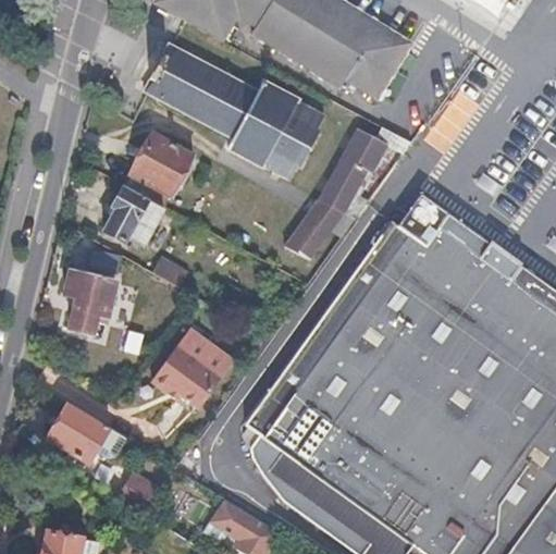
[(150,0),(150,1),(160,7),(184,20),(212,34),(225,10),(242,20),(237,27),(342,85),(346,78),(377,97),(412,40),(346,0),(150,0)]
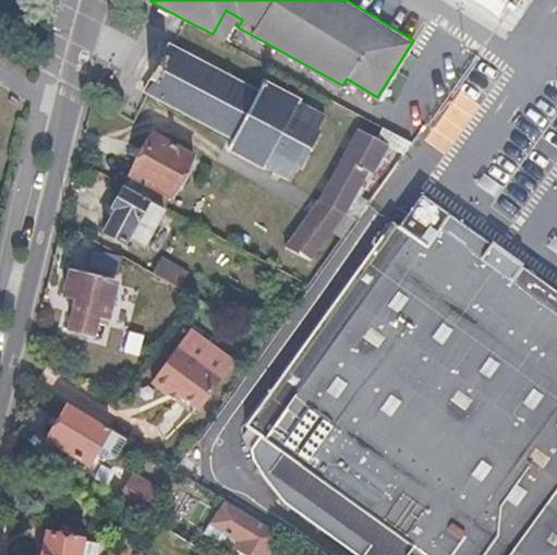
[(456,0),(489,22),(503,0),(456,0)]
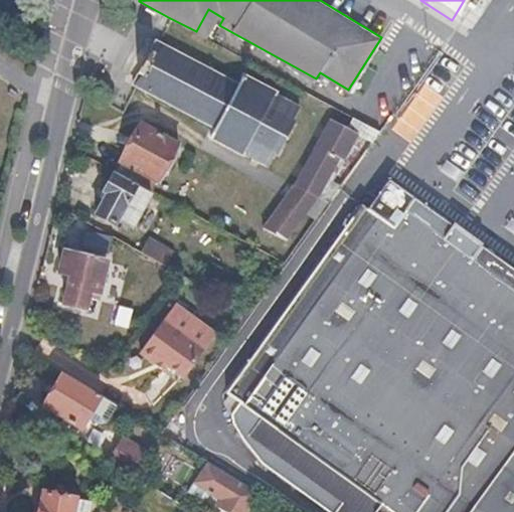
[(133,83),(135,86),(215,128),(210,137),(242,154),(245,150),(269,163),(276,150),(279,151),(296,120),(293,118),(299,107),(275,94),(277,91),(243,73),(237,86),(157,42),(155,41),(149,51),(148,50),(136,73),(138,74),(133,83)]
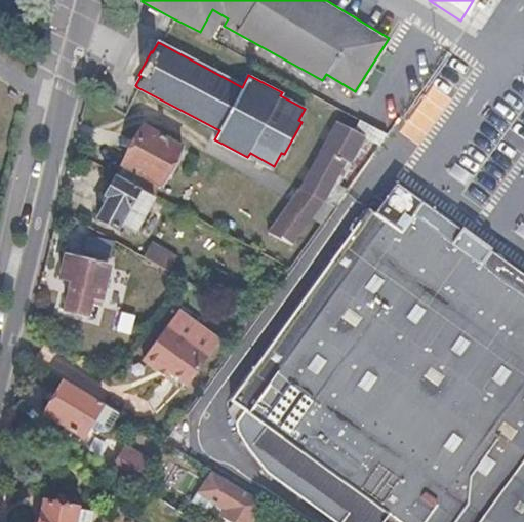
[(356,125),(338,116),(300,185),(297,184),(290,195),(327,214),(366,159),(387,131),(360,118),(356,125)]
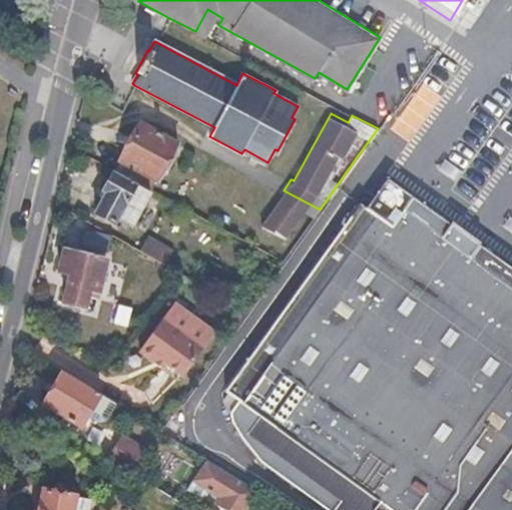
[(175,142),(137,121),(116,159),(118,160),(113,169),(149,188),(175,142)]
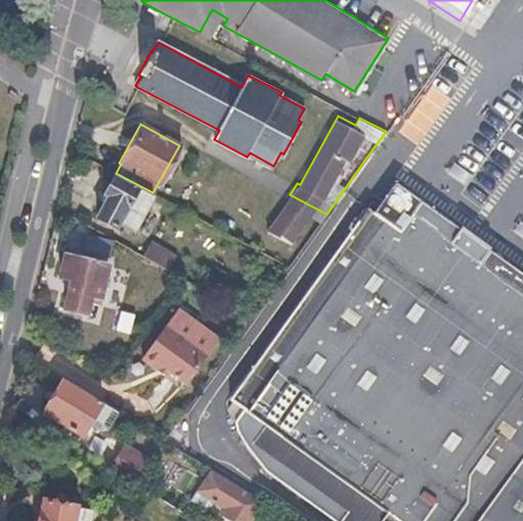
[(104,193),(109,194),(96,216),(115,227),(120,219),(134,227),(150,197),(115,176),(104,193)]
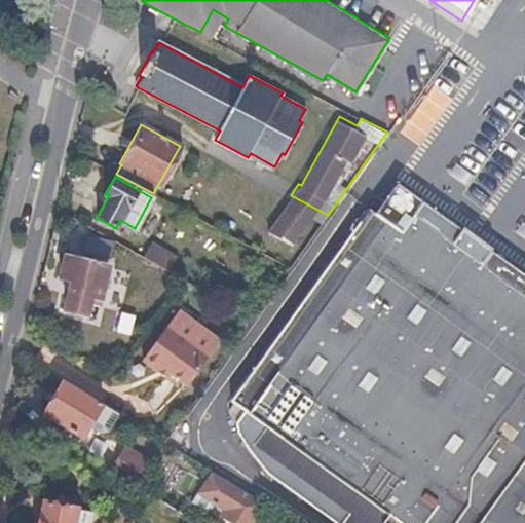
[(328,215),(291,195),(268,229),(301,251),(328,215)]
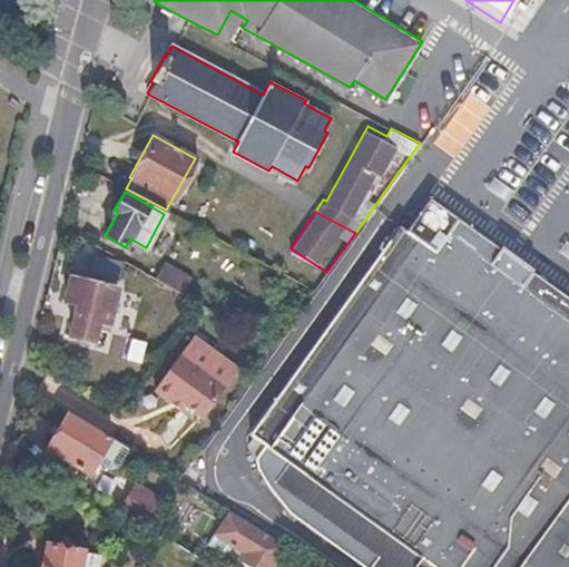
[(438,566),(568,566),(568,321),(553,311),(566,295),(502,250),(491,266),(432,223),(271,445),(290,458),(275,478),(396,566),(410,566),(420,554),(438,566)]
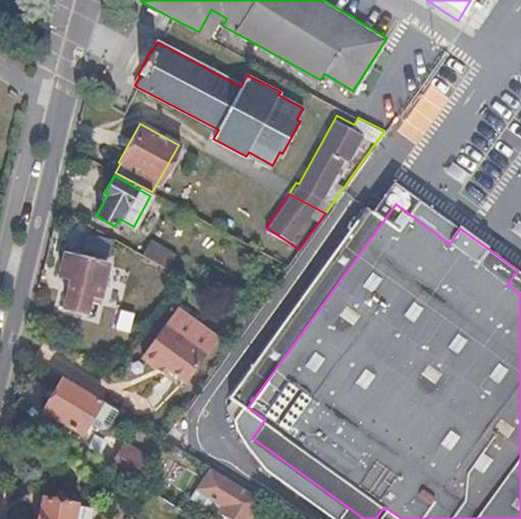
[(152,240),(143,255),(166,268),(174,253),(152,240)]
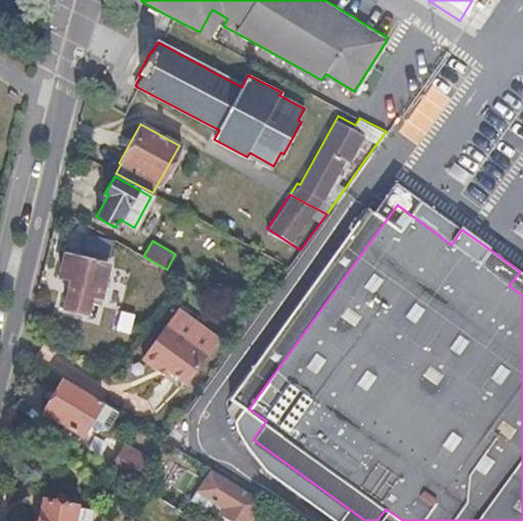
[(142,255),(132,250),(119,273),(128,280),(142,255)]
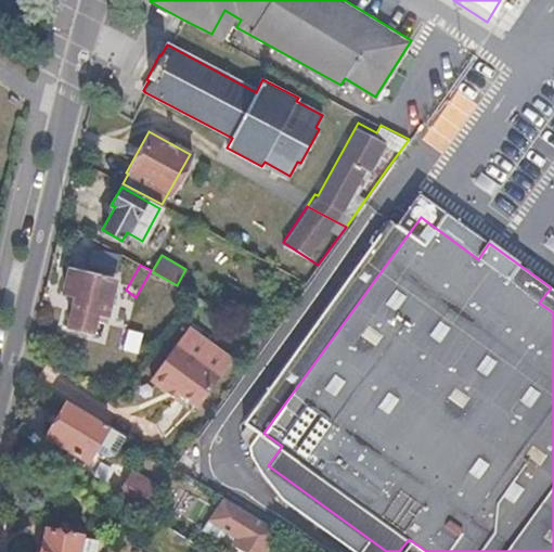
[(63,292),(74,295),(65,328),(89,333),(92,319),(102,322),(113,280),(68,268),(63,292)]
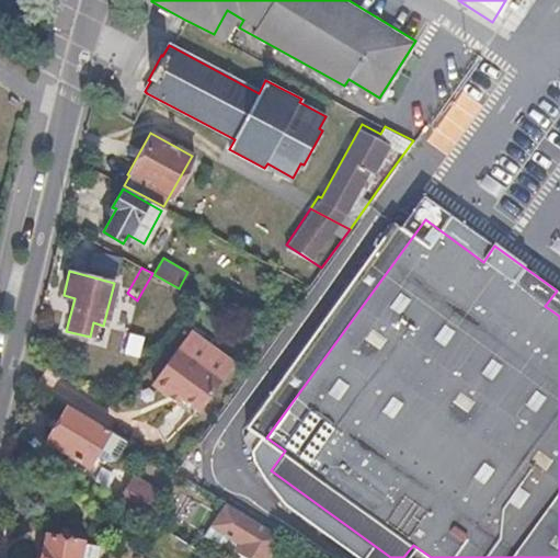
[(137,300),(127,293),(122,311),(127,317),(137,300)]
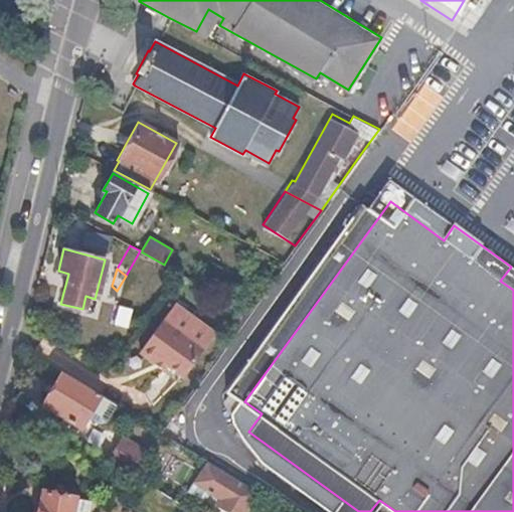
[(206,347),(165,318),(142,351),(155,361),(159,356),(170,364),(186,375),(206,347)]
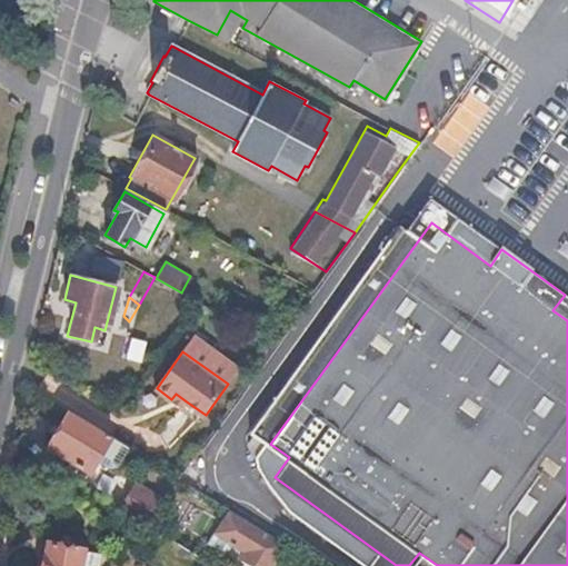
[(188,403),(176,394),(171,399),(183,408),(188,403)]
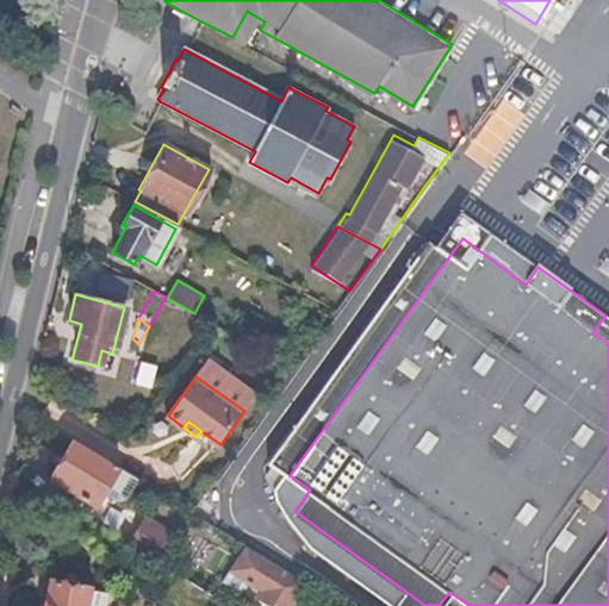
[(118,467),(73,439),(50,476),(94,505),(118,467)]
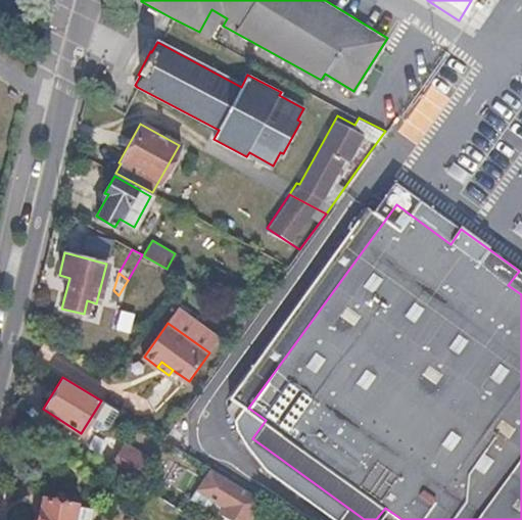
[(149,459),(124,442),(108,466),(134,481),(142,469),(149,459)]
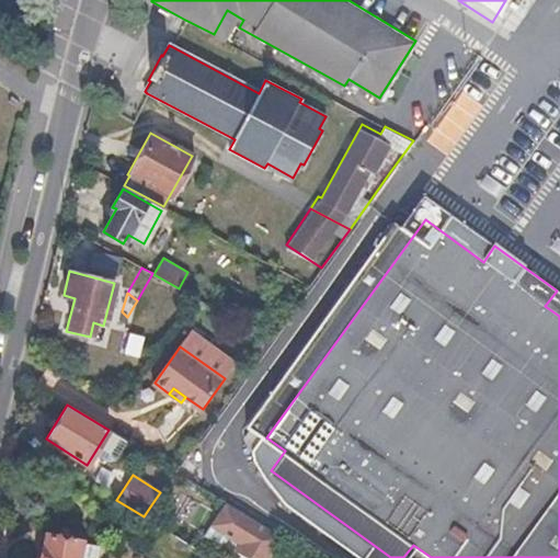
[(169,514),(152,503),(144,516),(161,526),(169,514)]
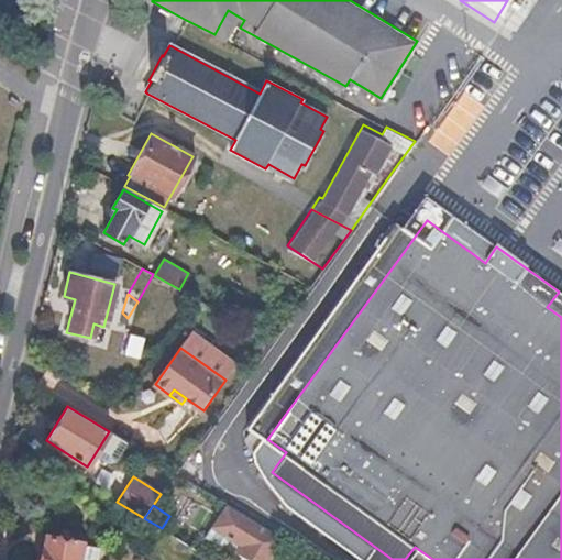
[(253,519),(248,528),(276,546),(282,537),(253,519)]
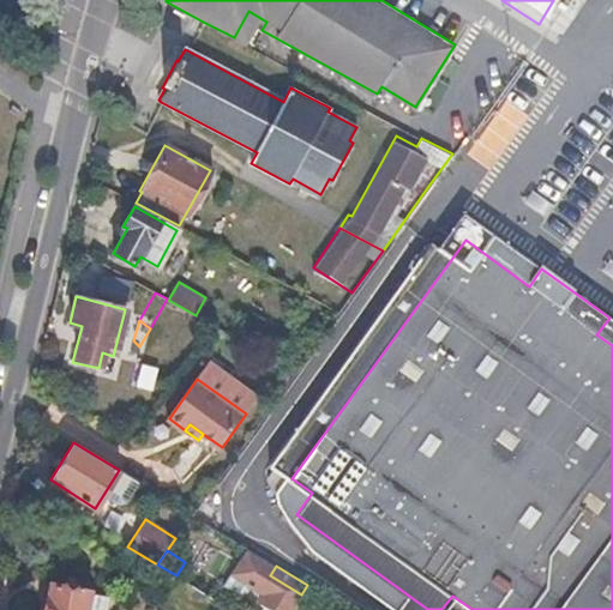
[(209,609),(215,599),(179,577),(164,605),(173,609),(209,609)]
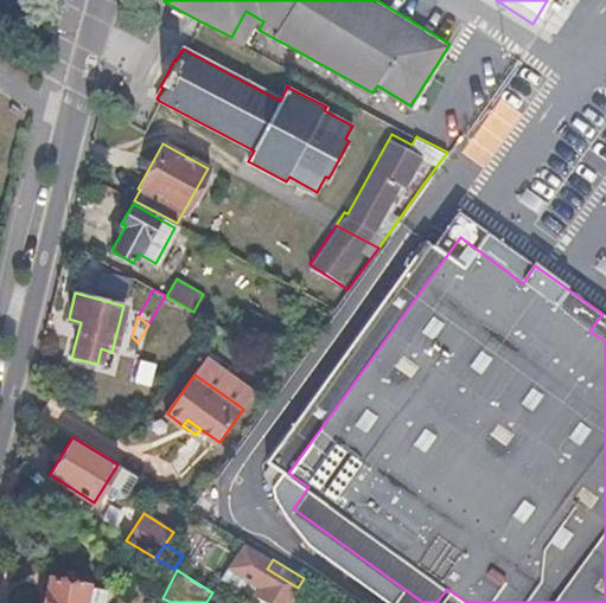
[(102,602),(106,589),(49,577),(44,602),(102,602)]
